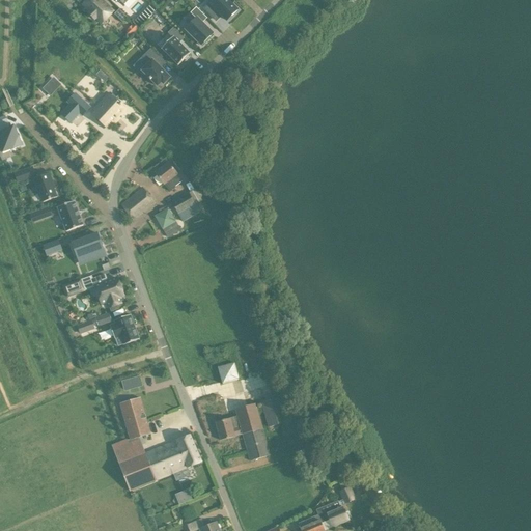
[(102,24),(113,11),(101,0),(87,0),(85,2),(85,3),(83,5),(90,12),(89,14),(94,20),(95,18),(102,24)]
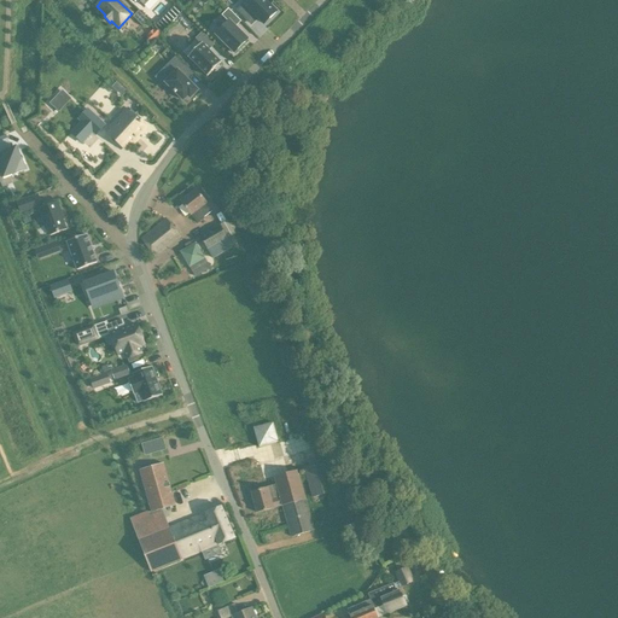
[(275,12),(263,0),(246,0),(237,11),(250,23),(256,16),(264,24),(275,12)]
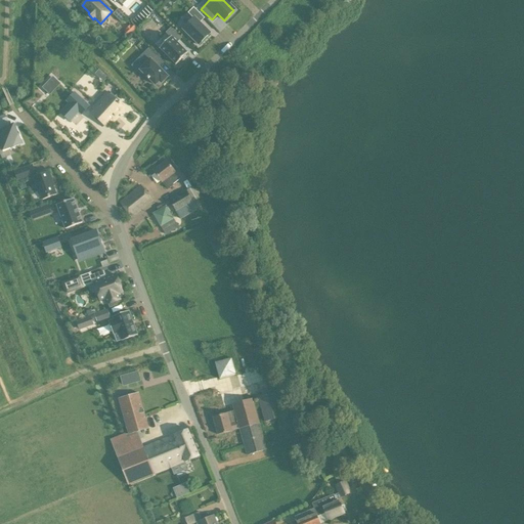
[(204,17),(193,7),(188,13),(194,18),(183,29),(199,44),(199,45),(210,33),(200,23),(204,17)]
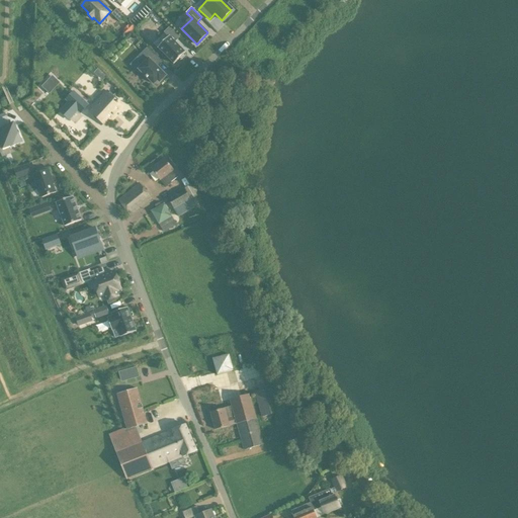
[(116,9),(111,14),(119,22),(124,17),(116,9)]
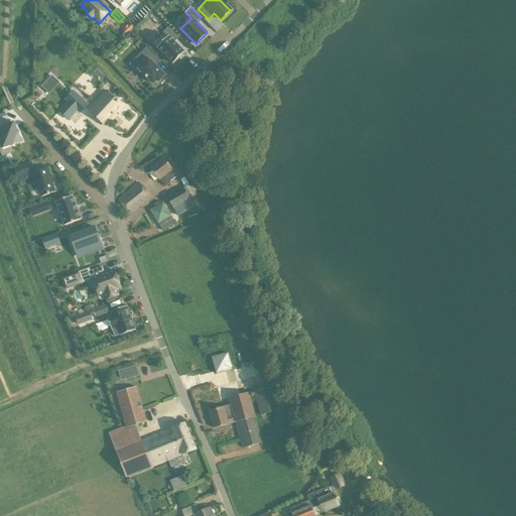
[(134,27),(144,18),(138,13),(129,22),(134,27)]
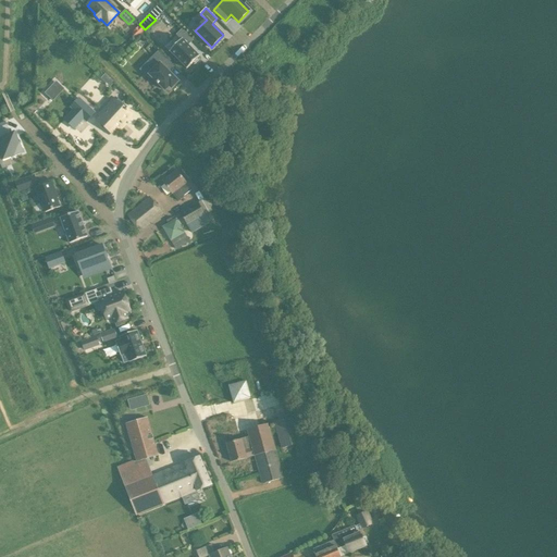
[(132,33),(137,38),(145,31),(140,25),(132,33)]
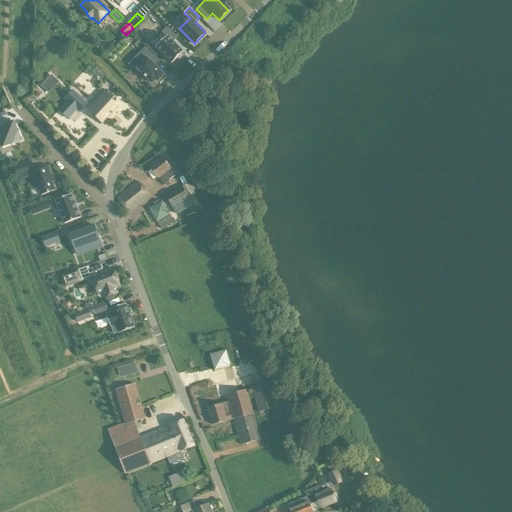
[(167,36),(156,47),(172,63),(177,58),(178,60),(184,54),(182,53),(183,52),(167,36)]
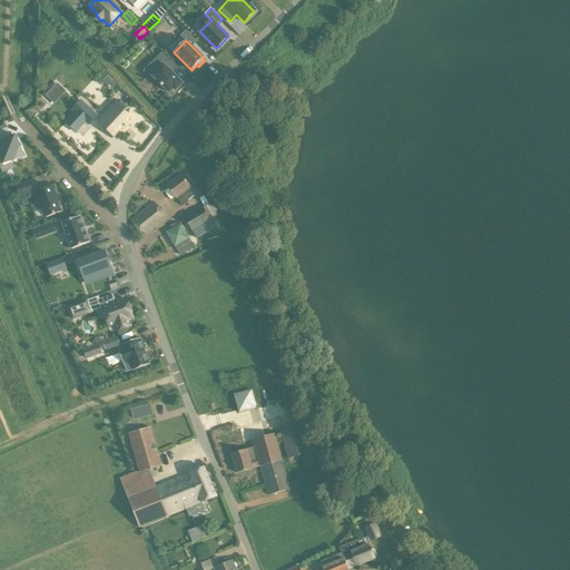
[(150,65),(157,72),(150,78),(158,85),(159,84),(161,85),(160,85),(163,86),(169,92),(174,88),(176,90),(183,84),(168,68),(174,62),(163,52),(150,65)]
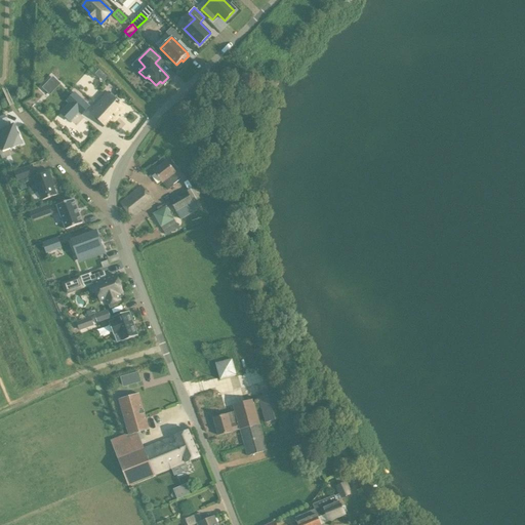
[(53,77),(43,87),(50,94),(61,84),(53,77)]
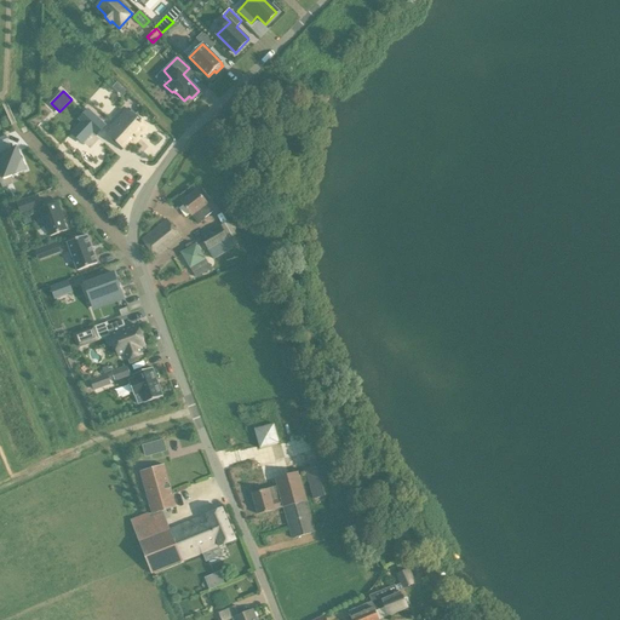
[(82,122),(72,133),(82,143),(93,132),(96,136),(105,125),(89,109),(79,119),(82,122)]
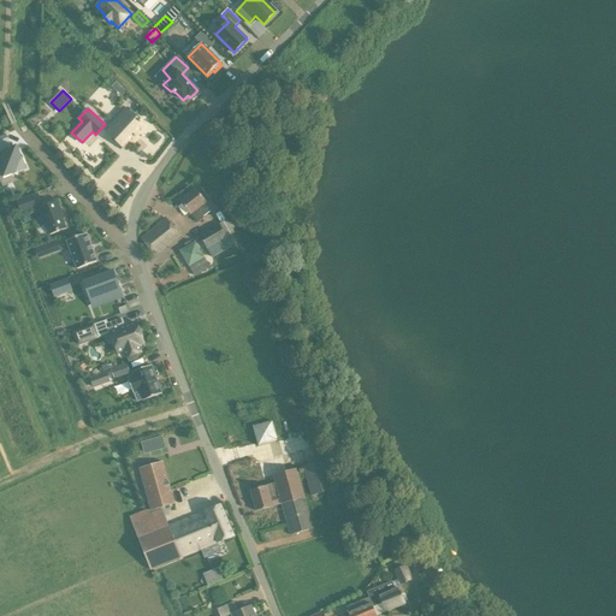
[(126,112),(110,129),(113,132),(111,135),(126,149),(135,141),(134,138),(144,126),(138,122),(141,119),(130,110),(126,113),(126,112)]
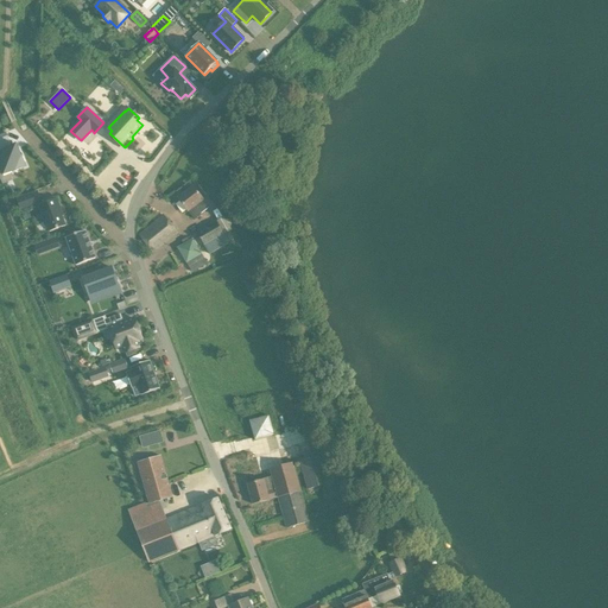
[(26,166),(17,145),(0,151),(0,166),(4,176),(26,166)]
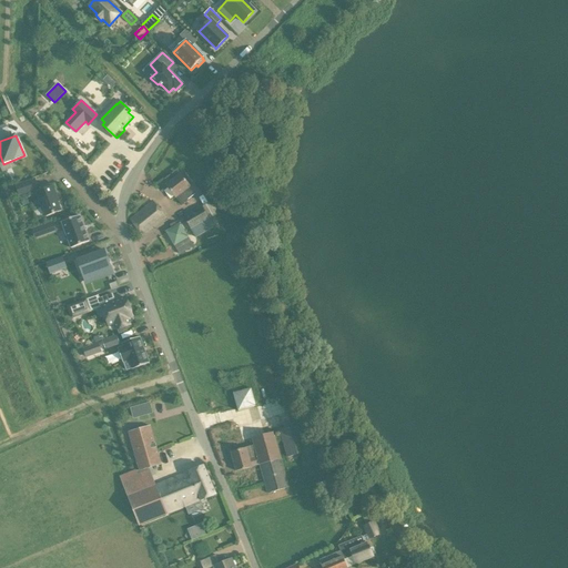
[(181,174),(166,185),(175,198),(176,198),(182,204),(188,200),(195,194),(190,186),(181,174)]
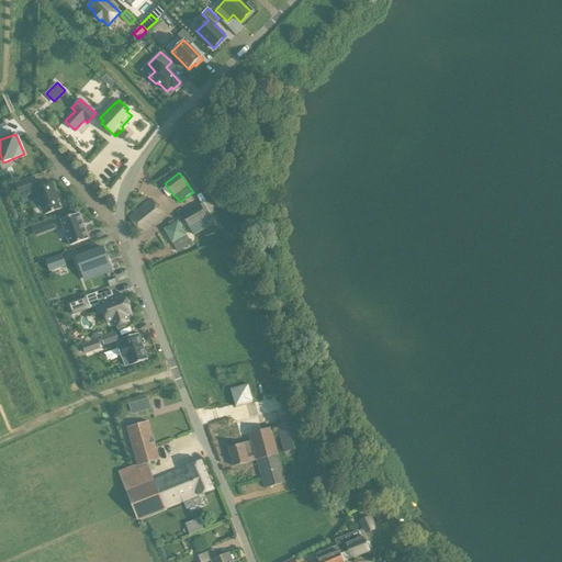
[(34,178),(24,181),(15,184),(19,192),(26,189),(37,186),(34,178)]
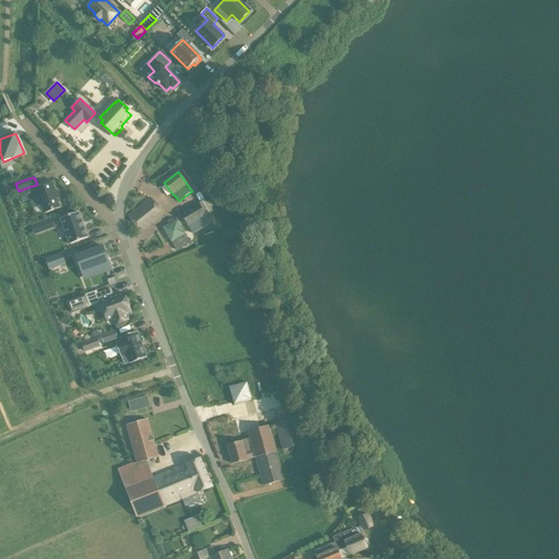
[(35,189),(42,205),(43,205),(45,213),(52,211),(54,211),(60,207),(57,199),(58,199),(52,183),(35,189)]
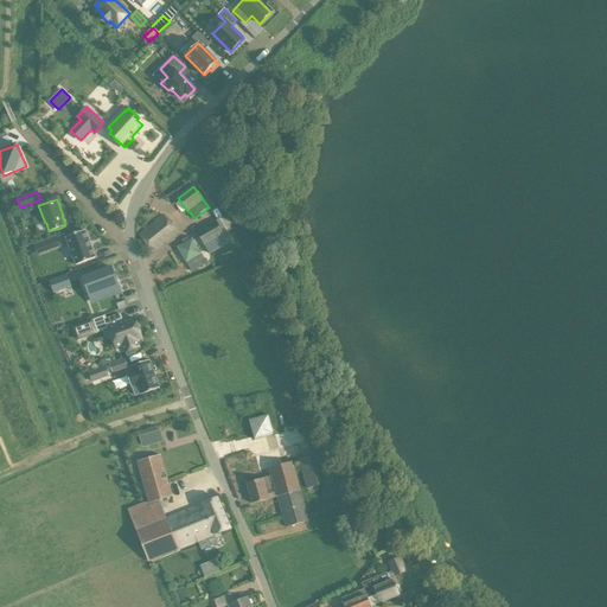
[(152,251),(178,232),(164,215),(151,225),(139,235),(152,251)]
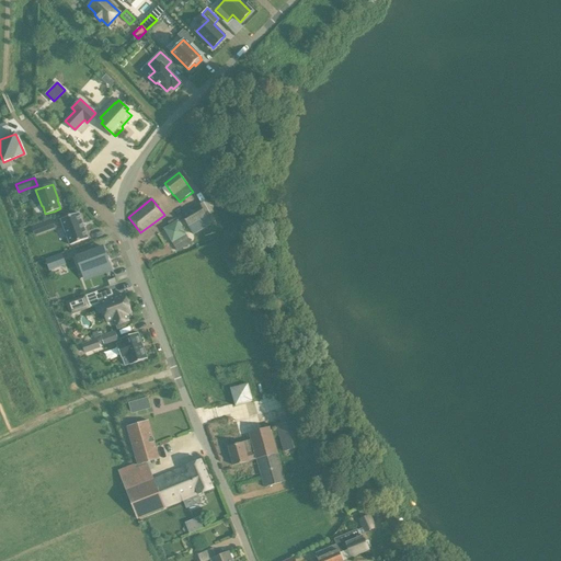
[(193,235),(212,224),(199,204),(182,215),(193,235)]
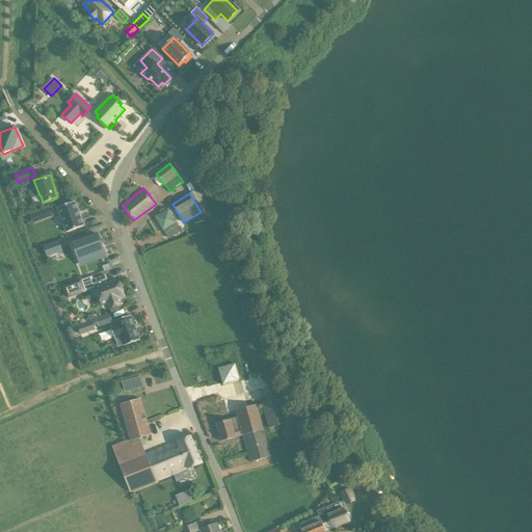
[(75,202),(57,209),(67,233),(83,227),(75,202)]
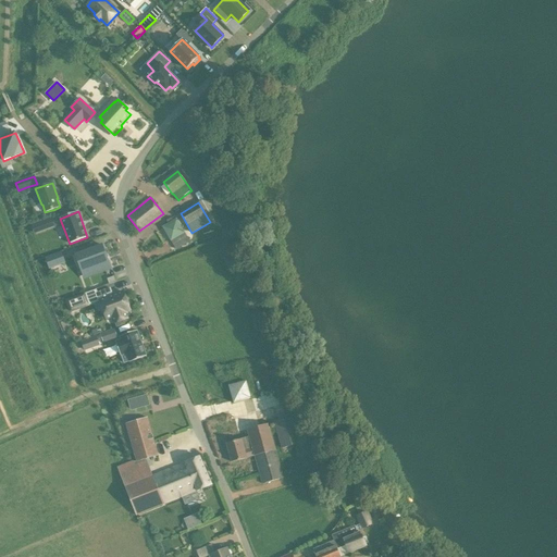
[(53,224),(51,218),(37,222),(40,230),(53,224)]
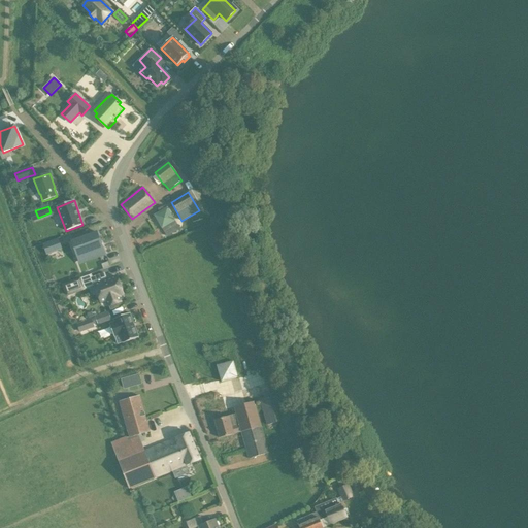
[(167,236),(179,229),(174,221),(167,208),(156,216),(167,236)]
